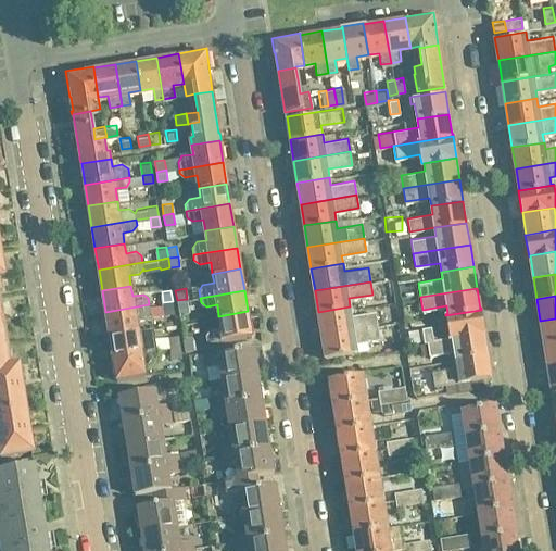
[(189,309),(187,299),(177,300),(178,311),(189,309)]
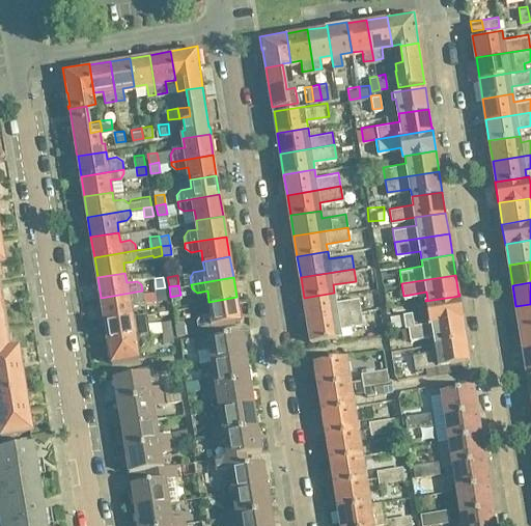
[(166,297),(165,287),(156,288),(158,298),(166,297)]
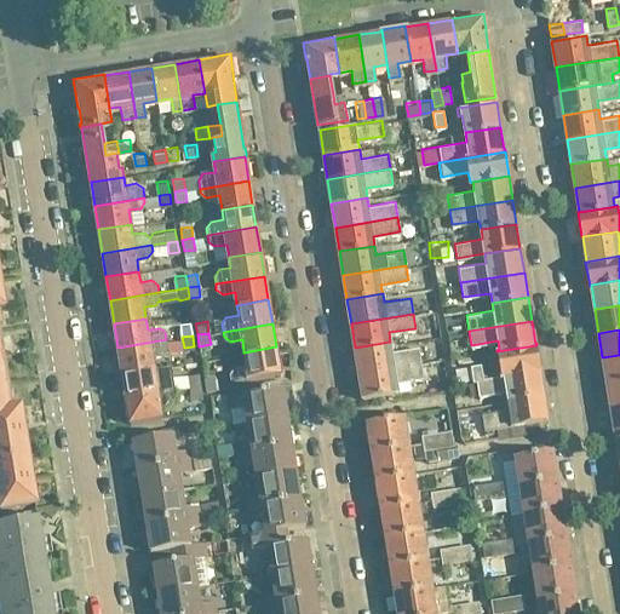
[(153,366),(151,355),(162,353),(167,346),(166,339),(118,348),(121,372),(153,366)]
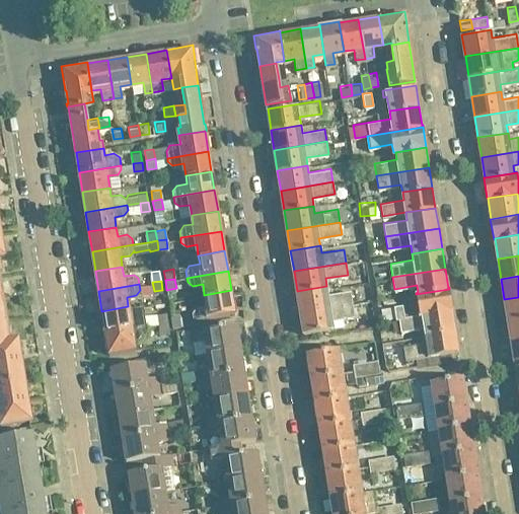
[(353,302),(351,289),(327,293),(326,286),(297,291),(300,311),(353,302)]
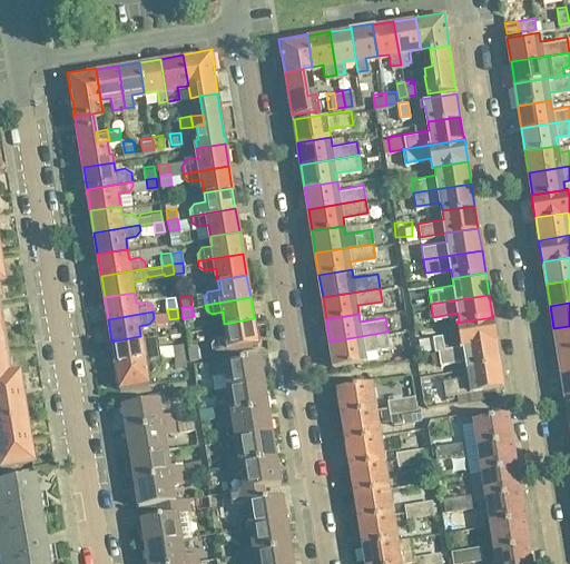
[(495,334),(493,317),(457,323),(460,338),(458,338),(459,344),(457,344),(454,332),(419,337),(421,349),(434,347),(434,348),(497,339),(495,334)]
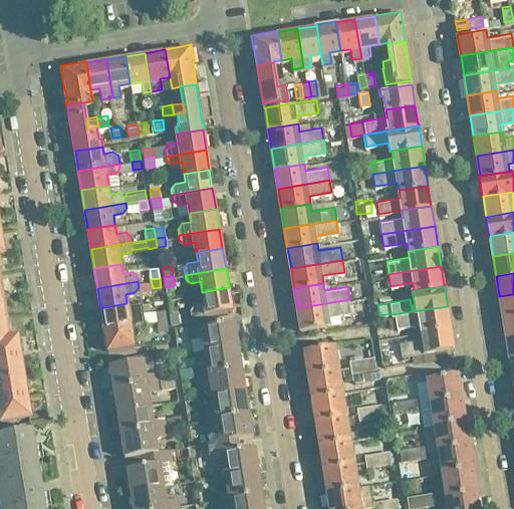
[(231,301),(229,287),(202,292),(204,301),(194,303),(190,309),(191,314),(232,307),(231,301)]
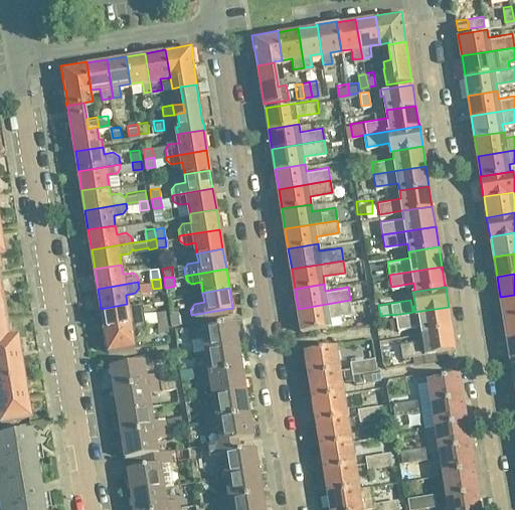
[(514,295),(500,297),(500,298),(504,318),(514,315),(514,295)]
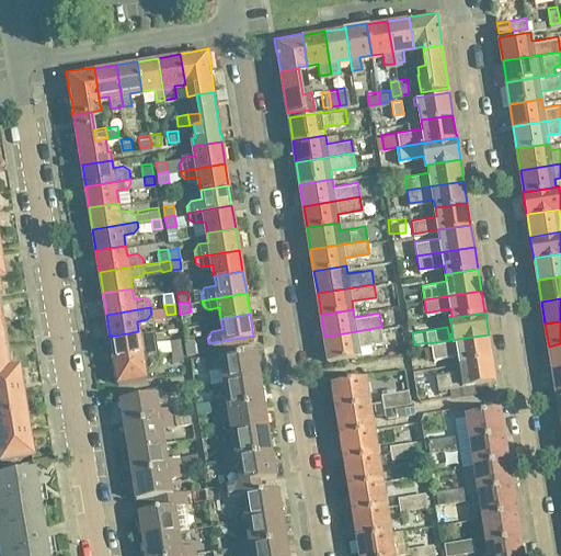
[(358,344),(384,340),(381,327),(324,337),(329,359),(361,353),(358,344)]
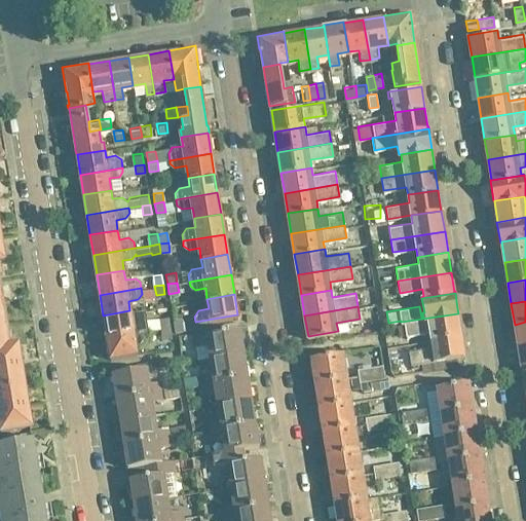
[(106,335),(148,329),(145,308),(129,310),(103,315),(106,335)]
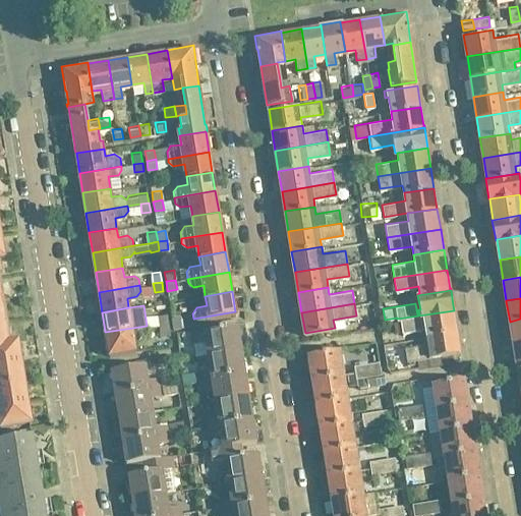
[(454,311),(454,310),(397,319),(398,322),(401,321),(402,332),(425,328),(426,335),(457,331),(454,311)]
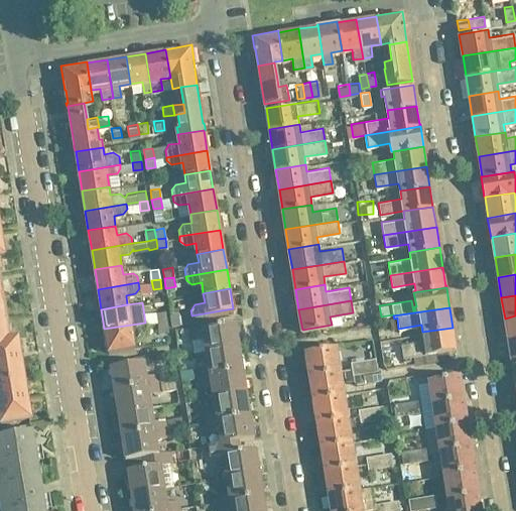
[(156,311),(158,321),(166,318),(165,309),(156,311)]
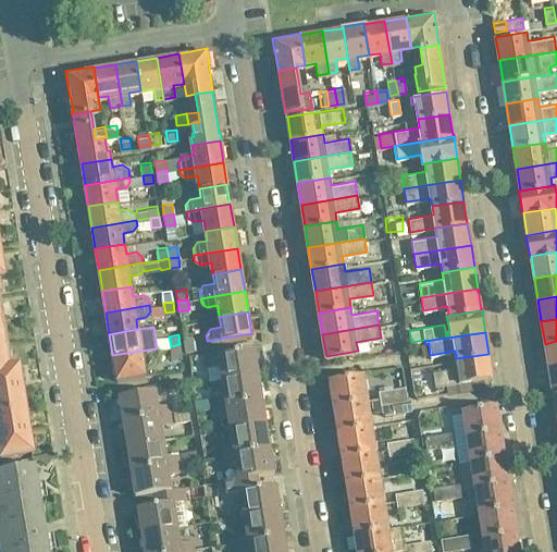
[(194,347),(192,336),(183,338),(185,348),(194,347)]
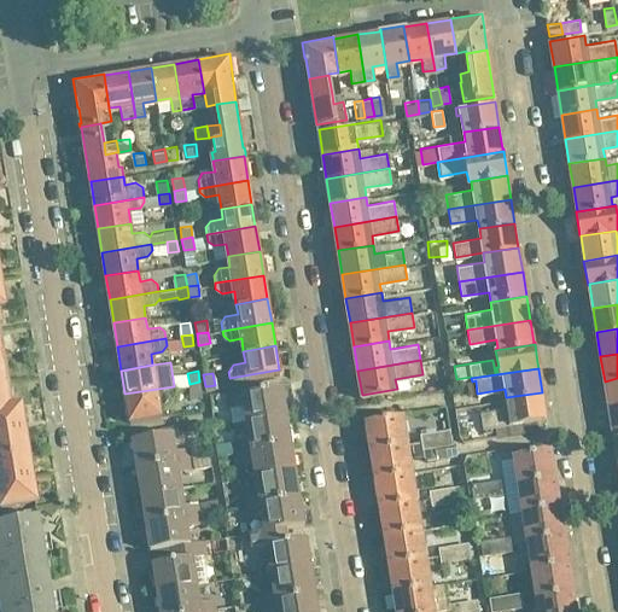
[(0,401),(15,400),(12,385),(9,385),(7,376),(0,377),(0,401)]
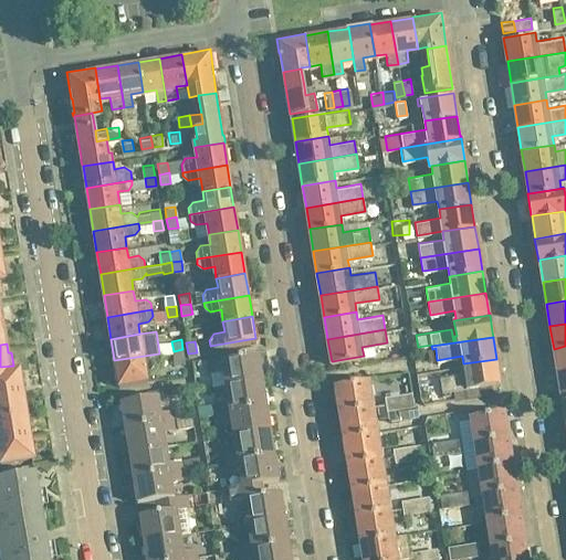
[(565,369),(565,346),(554,349),(557,371),(565,369)]
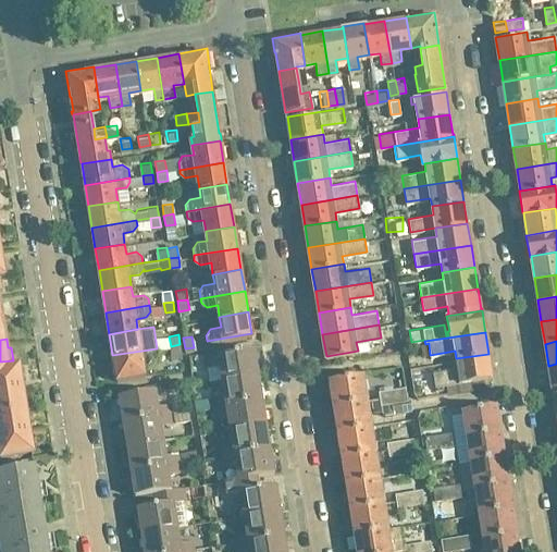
[(182,354),(180,344),(171,346),(172,356),(182,354)]
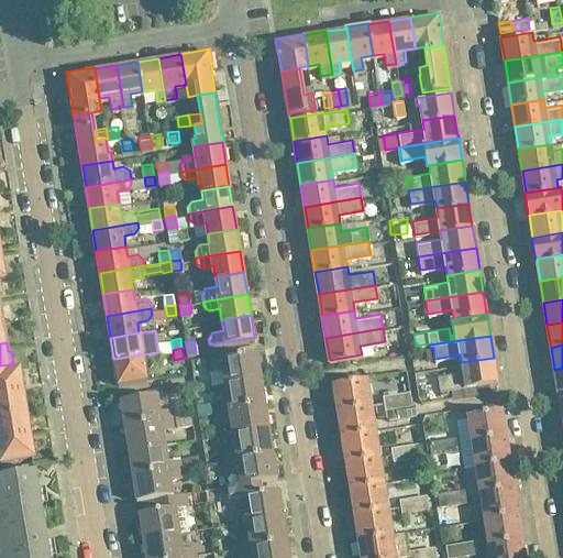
[(261,375),(256,350),(207,358),(209,369),(221,367),(224,381),(261,375)]
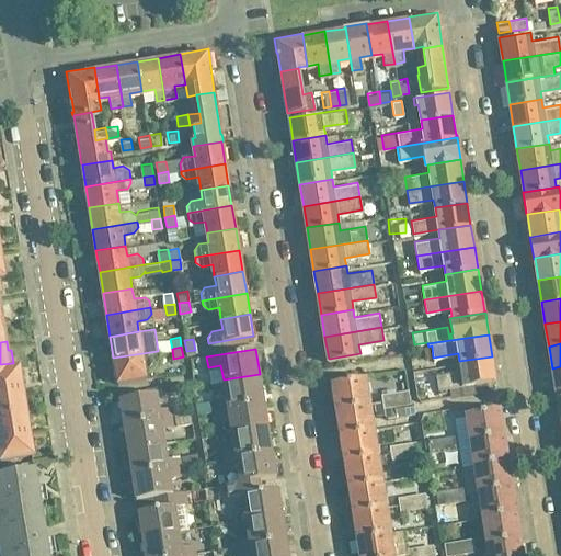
[(146,375),(144,364),(155,363),(159,356),(158,351),(113,358),(116,379),(146,375)]
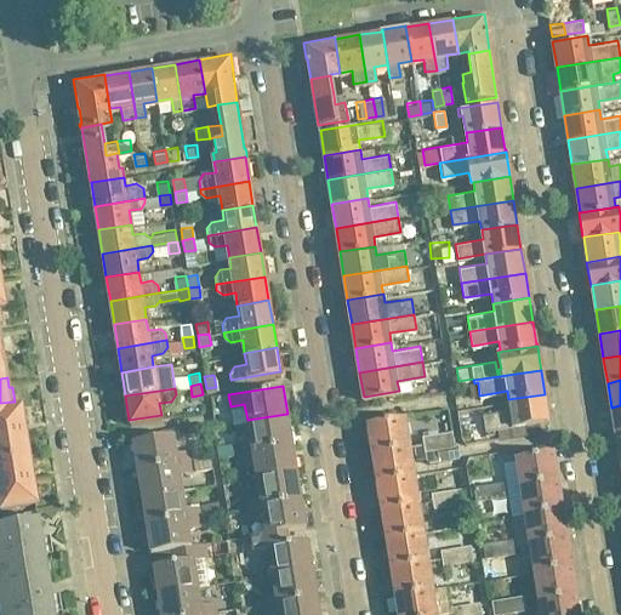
[(548,419),(545,394),(508,399),(511,409),(483,414),(485,430),(548,419)]
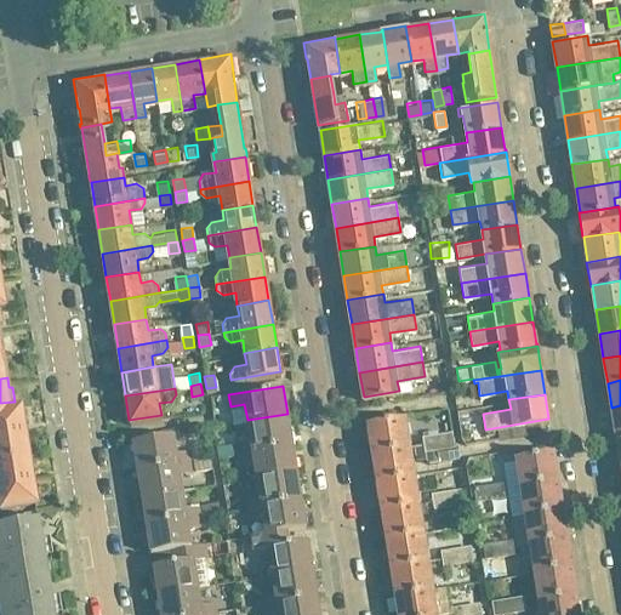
[(0,428),(26,425),(22,400),(15,402),(0,403),(0,428)]
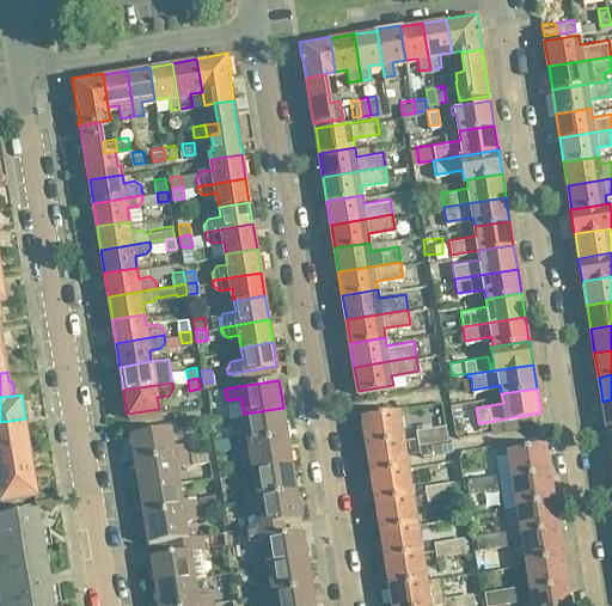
[(288,435),(283,408),(244,414),(246,432),(213,436),(215,446),(233,444),(288,435)]
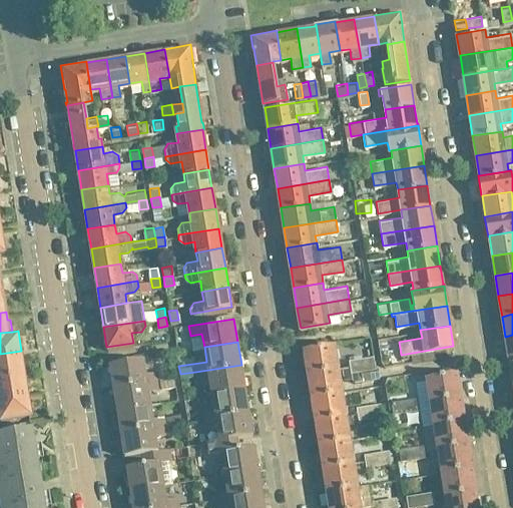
[(339,367),(335,343),(304,348),(307,372),(339,367)]
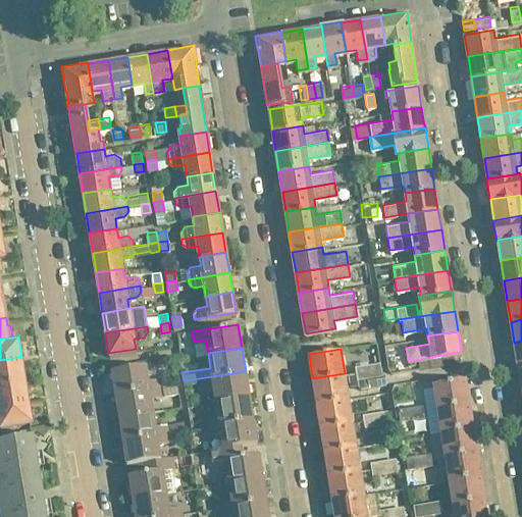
[(21,357),(0,360),(0,380),(24,377),(21,357)]
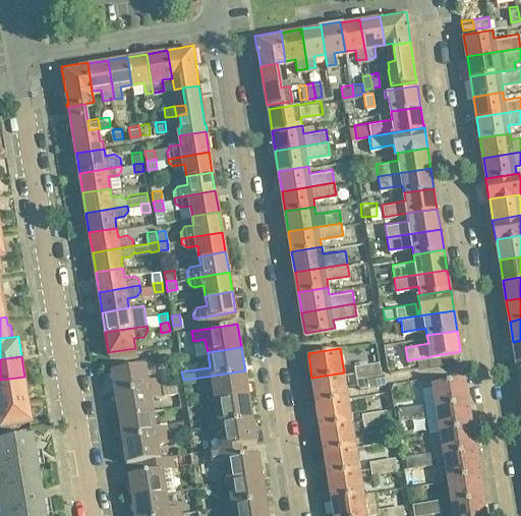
[(355,364),(356,370),(380,366),(379,360),(355,364)]
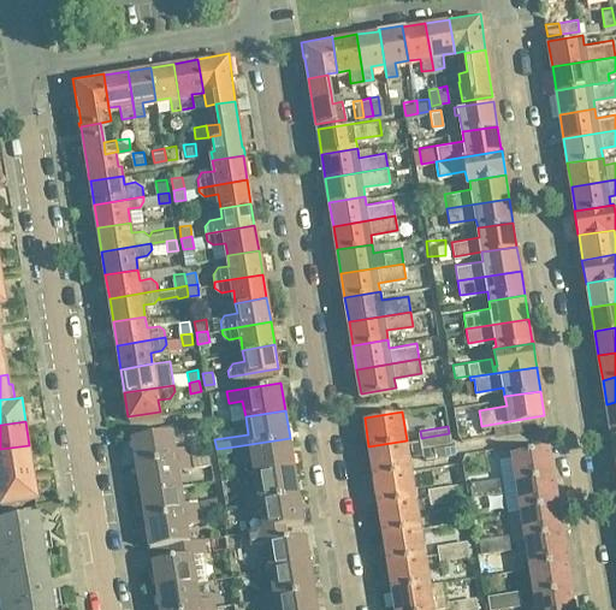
[(175,446),(171,428),(131,436),(136,463),(190,454),(188,444),(175,446)]
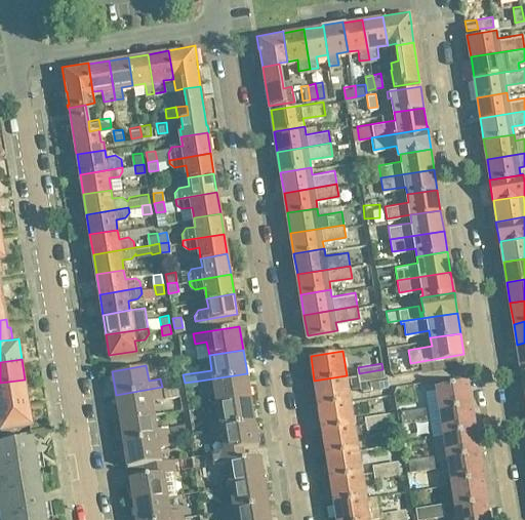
[(384,375),(382,369),(359,373),(360,378),(361,378),(384,375)]
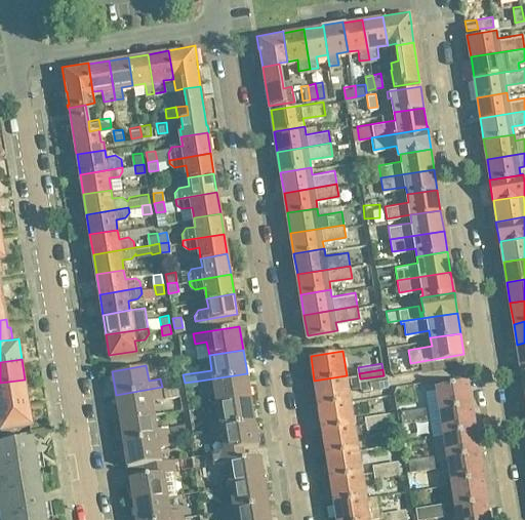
[(250,396),(247,373),(200,381),(202,390),(214,388),(216,401),(250,396)]
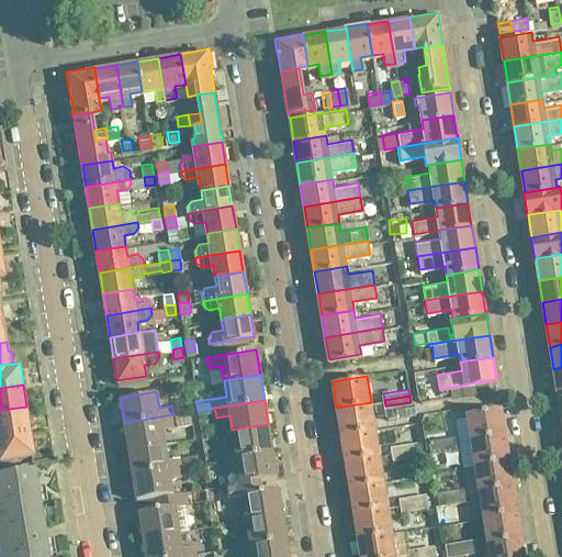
[(411,402),(386,405),(388,416),(415,412),(413,401),(411,402)]
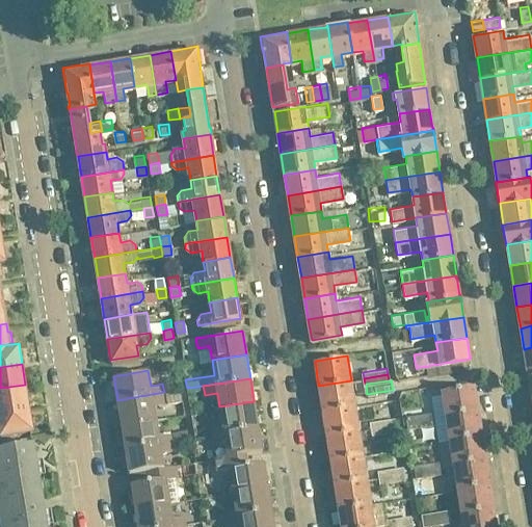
[(355,404),(351,380),(318,386),(322,410),(355,404)]
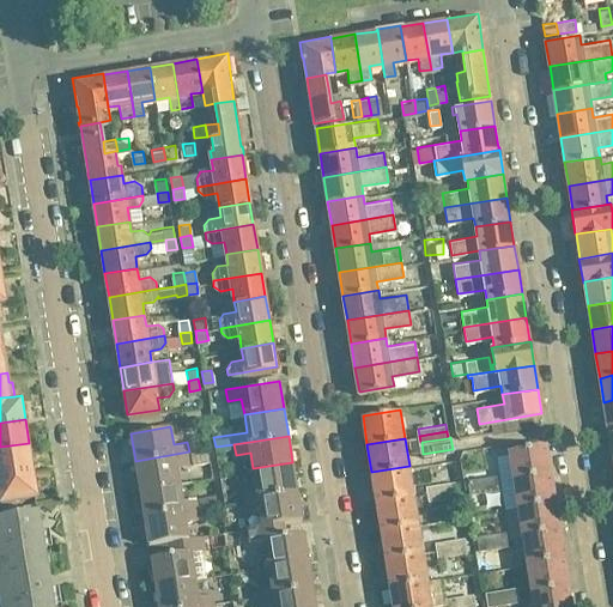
[(551,472),(546,442),(508,449),(513,478),(551,472)]
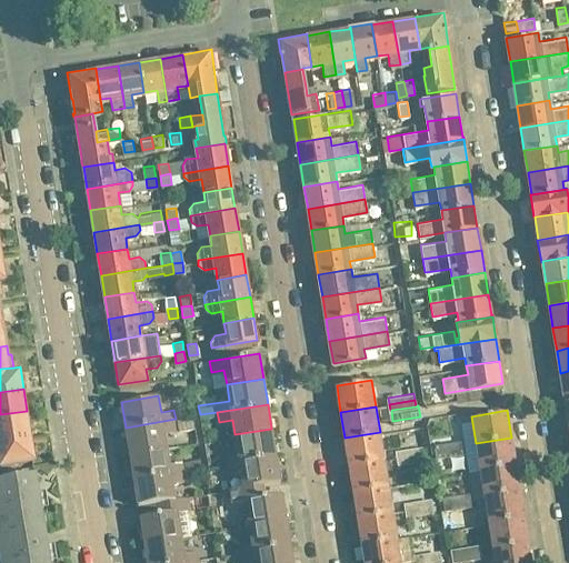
[(0,438),(30,433),(27,411),(0,414),(0,438)]
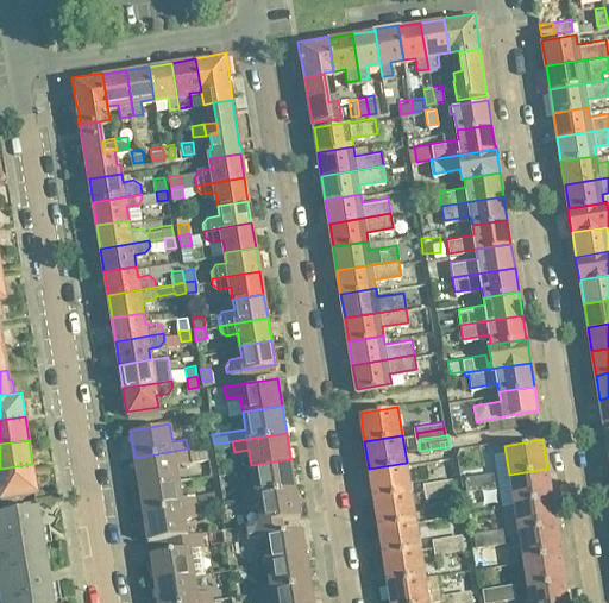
[(179,478),(176,462),(189,459),(188,448),(135,458),(139,484),(179,478)]
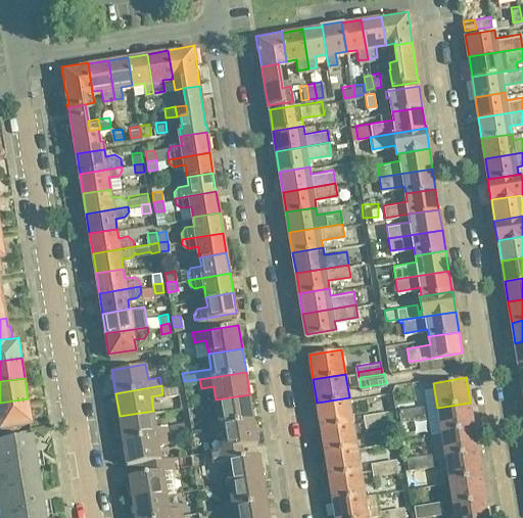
[(358,409),(371,408),(370,389),(357,390),(358,409)]
